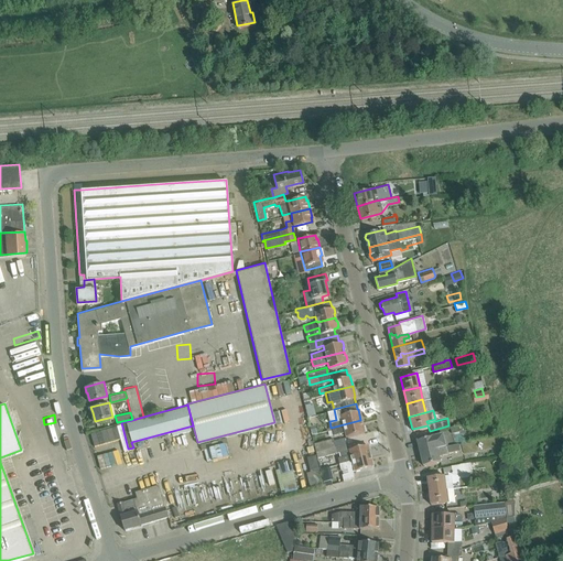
[(364,431),(360,420),(331,428),(333,433),(344,430),(345,435),(364,431)]
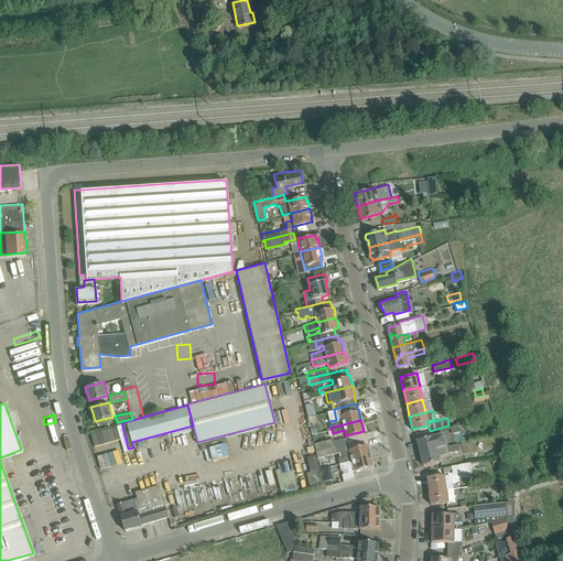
[(417,439),(420,452),(445,445),(445,444),(442,432),(417,439)]
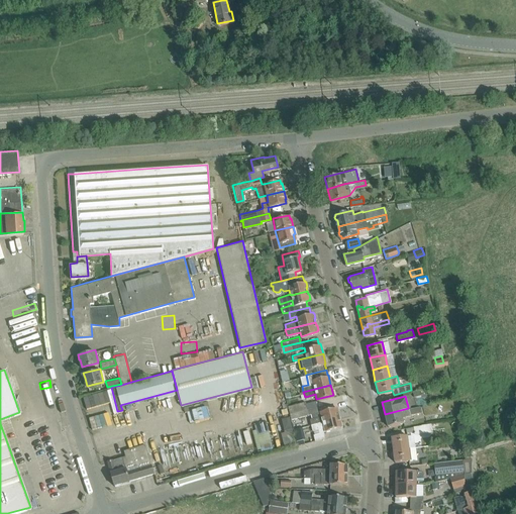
[(287,405),(289,412),(316,406),(314,399),(305,402),(304,400),(287,405)]
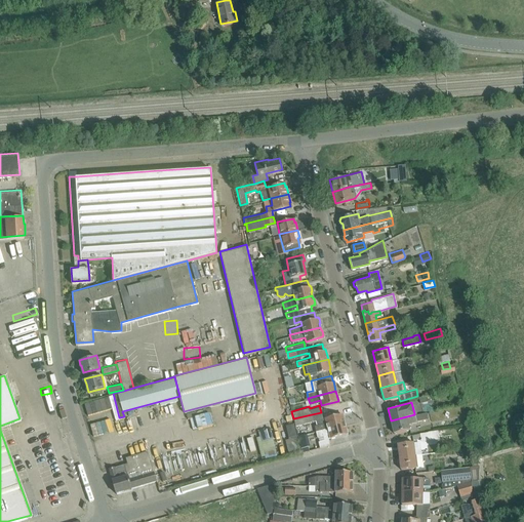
[(101,424),(113,420),(109,407),(97,410),(101,424)]
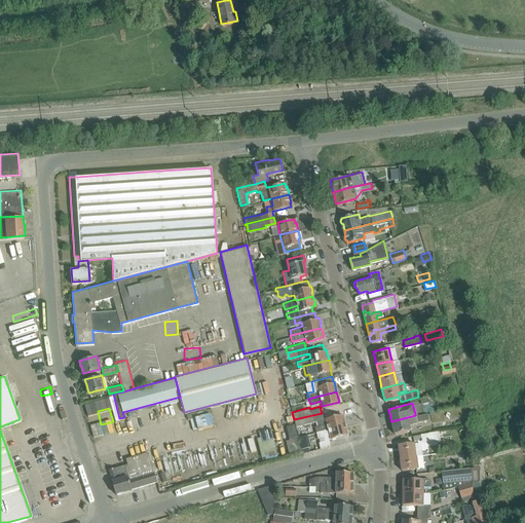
[(415,415),(391,421),(394,433),(410,428),(408,423),(417,421),(416,420),(426,418),(424,412),(415,414),(415,415)]
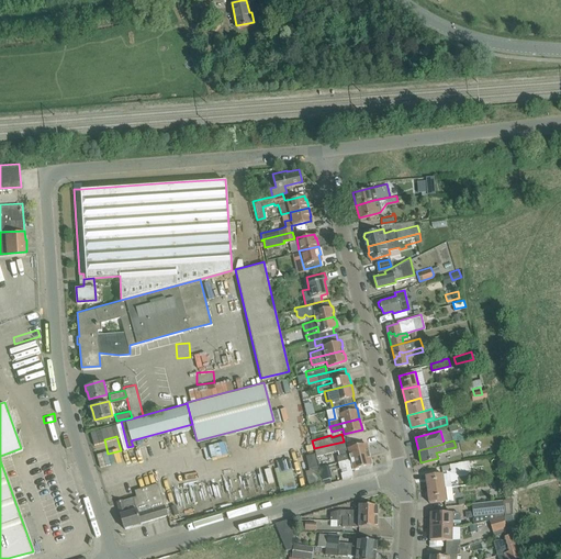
[(345,447),(344,442),(314,448),(315,455),(337,449),(338,454),(335,455),(337,460),(368,453),(366,442),(345,447)]
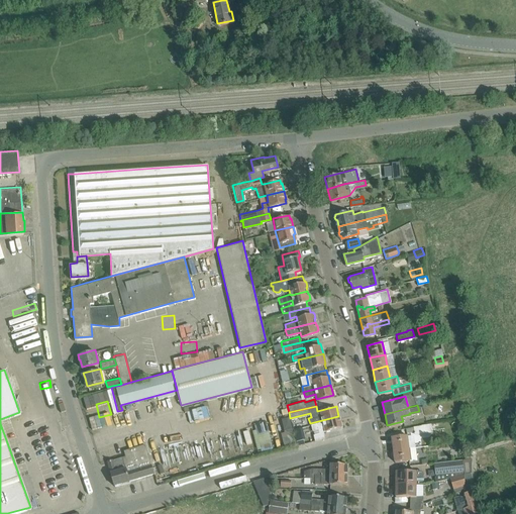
[(284,430),(292,428),(289,415),(281,417),(284,430)]
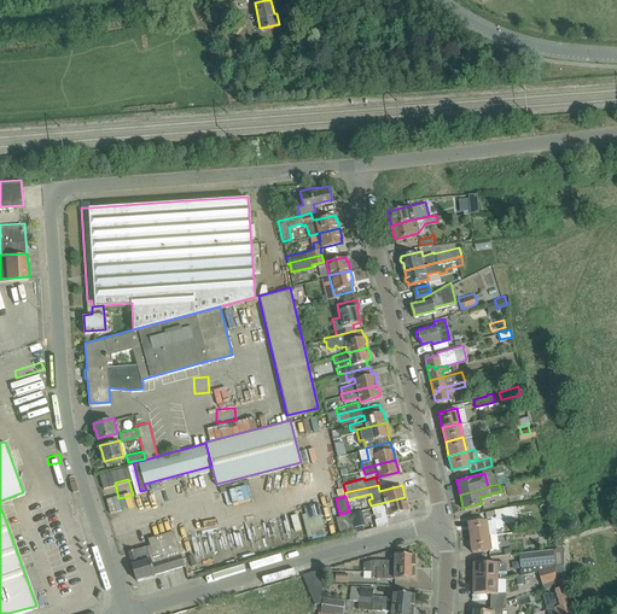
[(408,509),(405,497),(371,506),(372,513),(379,512),(380,516),(373,519),(376,525),(386,521),(385,514),(408,509)]
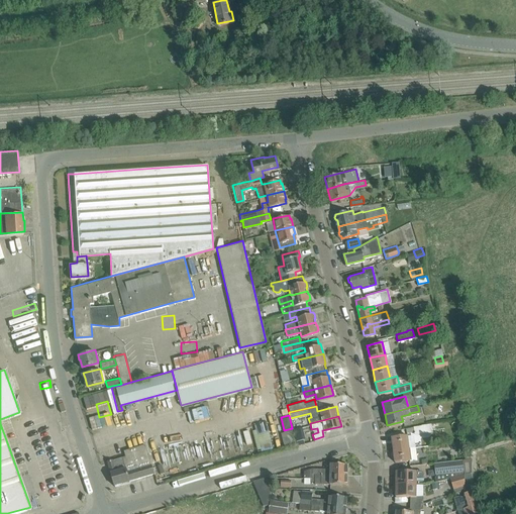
[(408,426),(405,427),(406,431),(409,430),(410,430),(412,430),(413,430),(413,432),(415,432),(430,429),(428,421),(412,425),(411,426),(411,425),(408,425),(408,426)]
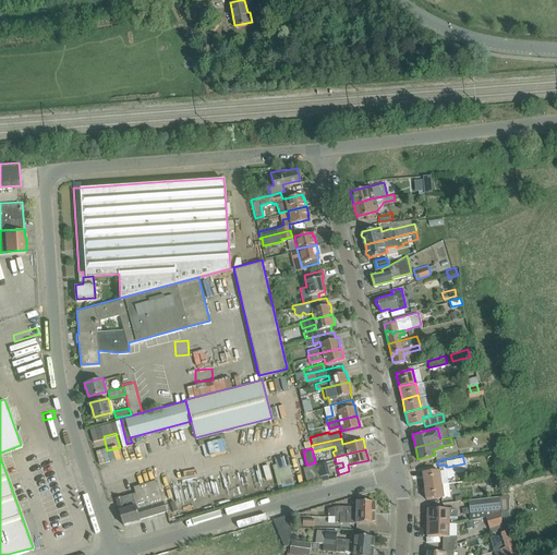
[(440,482),(439,469),(422,471),(424,484),(440,482)]
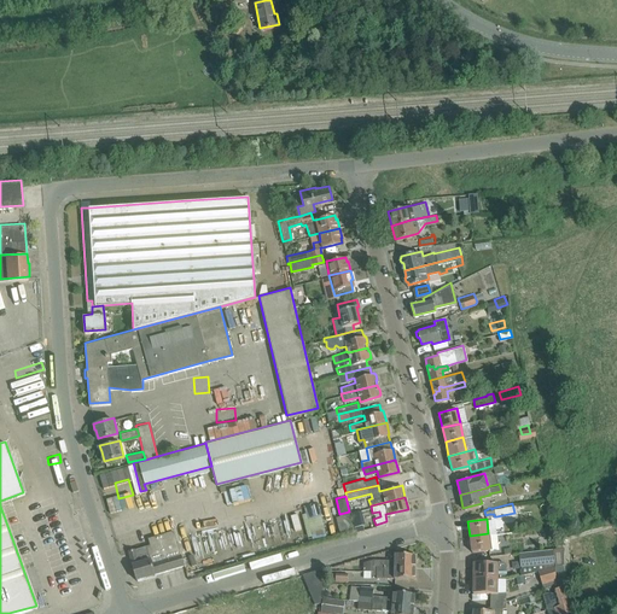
[(197,547),(188,520),(182,521),(190,548),(197,547)]
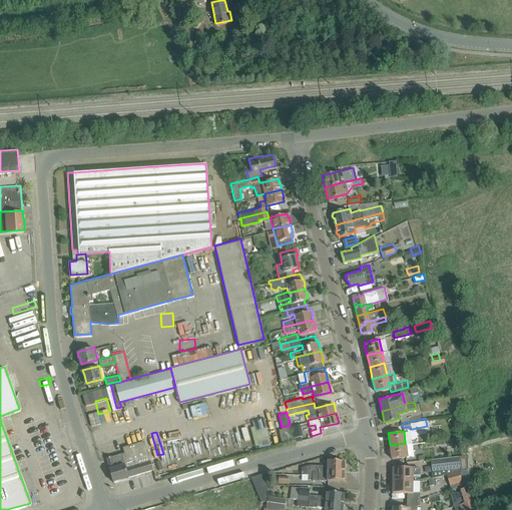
[(152,468),(144,440),(122,446),(124,452),(111,456),(111,455),(106,457),(113,481),(128,477),(127,475),(152,468)]
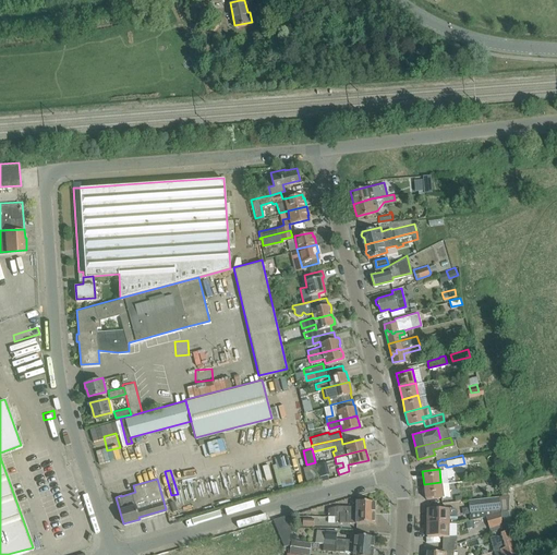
[(182,495),(186,493),(181,481),(177,483),(182,495)]
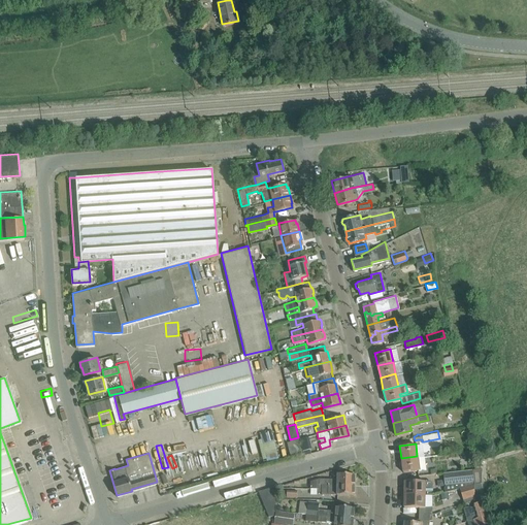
[(424,455),(417,456),(401,458),(402,470),(419,468),(425,467),(424,455)]
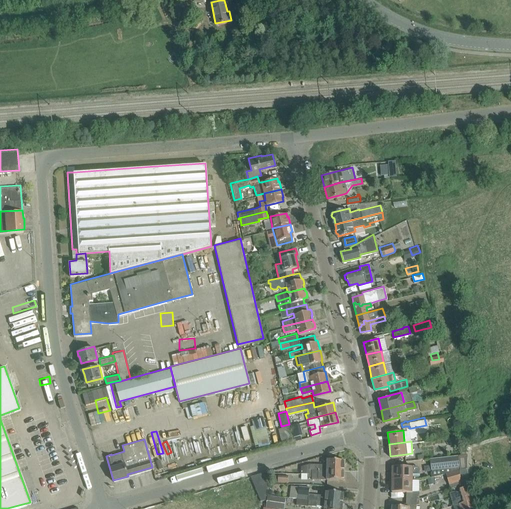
[(429,457),(430,469),(440,468),(440,473),(444,472),(444,471),(459,468),(459,465),(457,453),(429,457)]
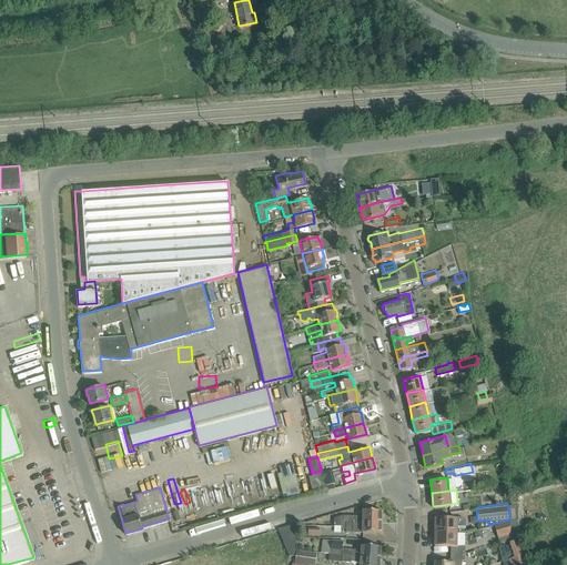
[(333,518),(333,524),(341,524),(342,524),(342,518),(381,521),(382,510),(362,508),(362,514),(342,513),(333,515),(333,518)]
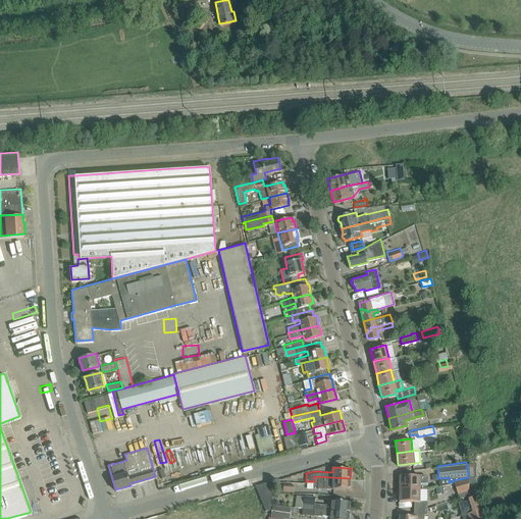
[(296,481),(296,472),(284,472),(284,481),(296,481)]
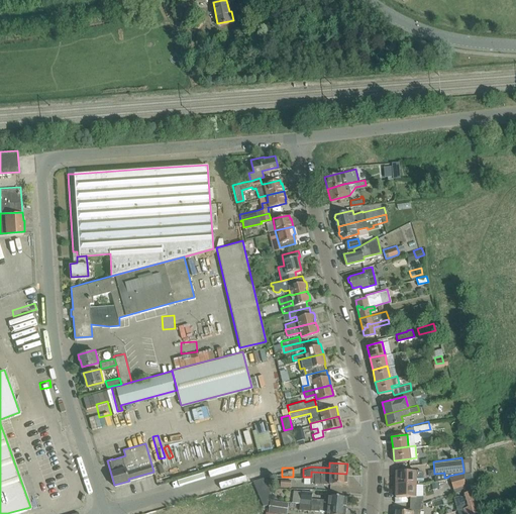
[(395,470),(395,483),(422,483),(422,472),(420,470),(416,470),(415,470),(395,470)]
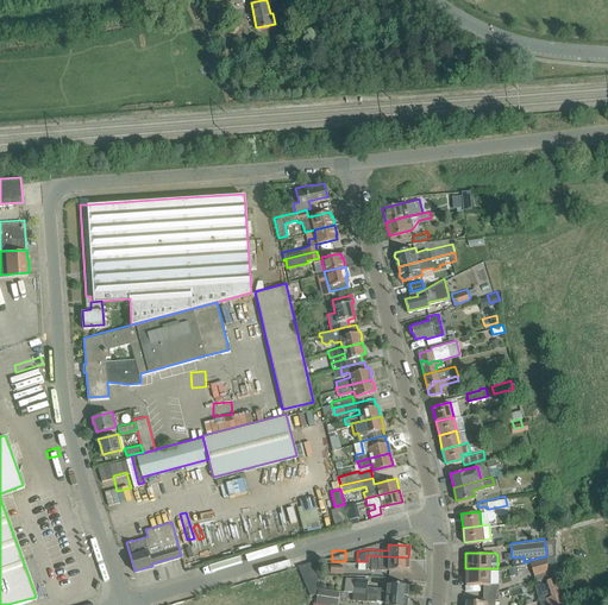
[(367,561),(365,561),(365,565),(370,565),(370,567),(377,567),(387,567),(387,568),(408,569),(408,558),(367,555),(367,561)]
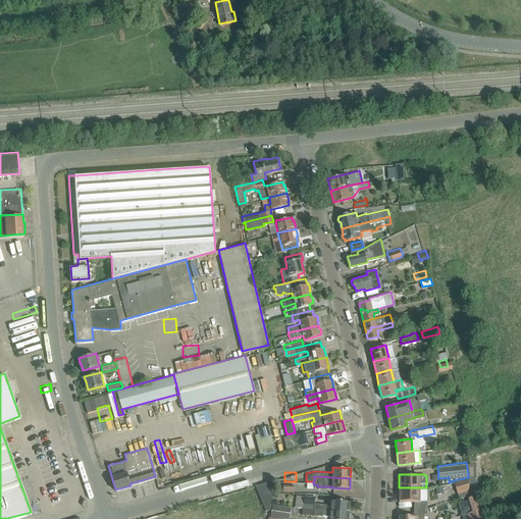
[(474,476),(468,477),(469,494),(471,492),(471,496),(467,497),(468,500),(467,501),(463,499),(457,501),(461,514),(483,508),(479,496),(480,496),(474,476)]
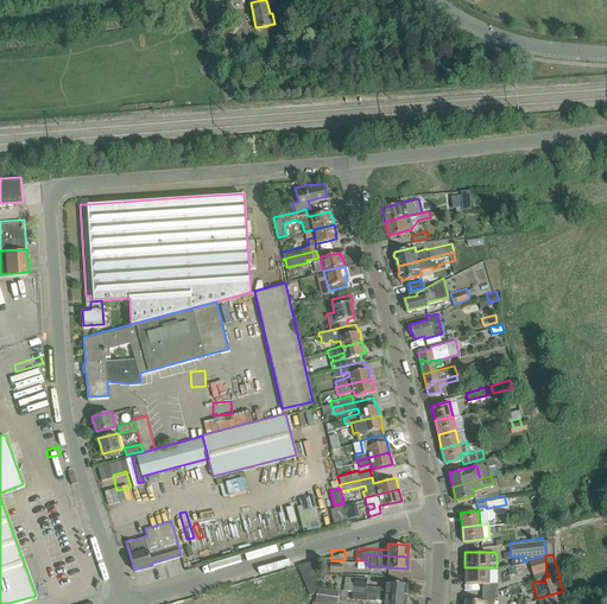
[(547,574),(545,555),(528,559),(528,560),(533,578),(547,574)]
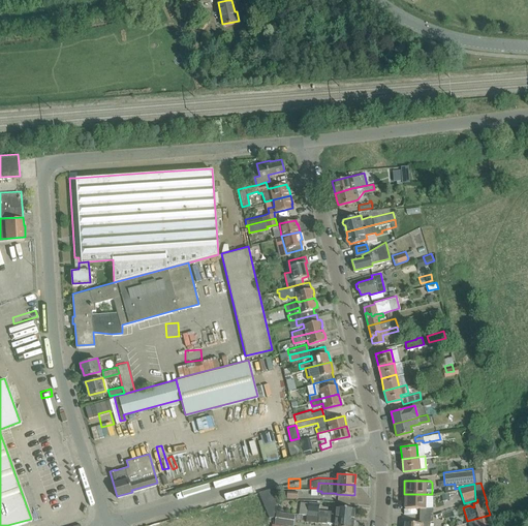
[(273,516),(277,489),(278,485),(258,491),(269,516),(273,516)]
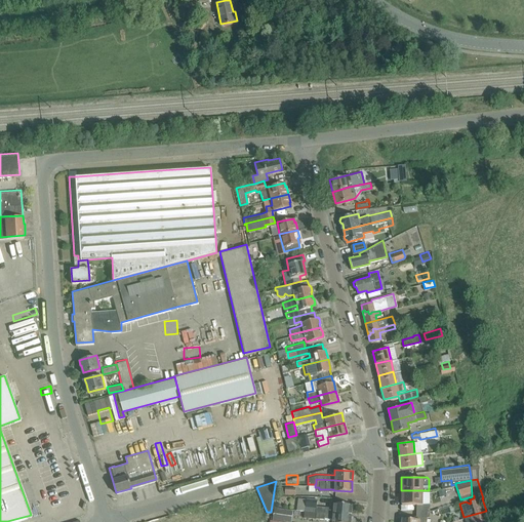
[(429,490),(401,490),(401,503),(415,503),(415,509),(430,509),(430,503),(429,490)]
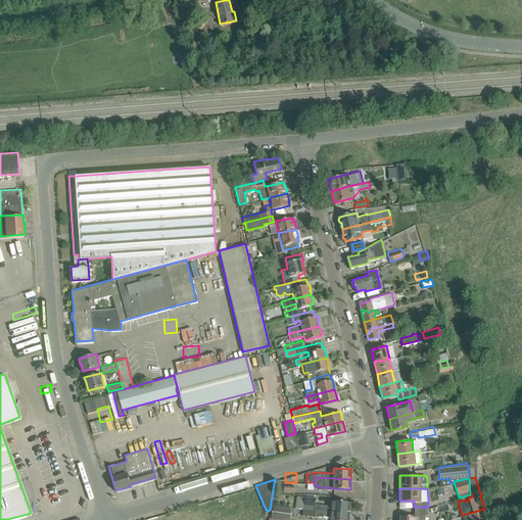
[(294,506),(298,507),(301,507),(301,508),(349,512),(350,502),(332,500),(332,505),(315,503),(315,497),(296,494),(294,506)]
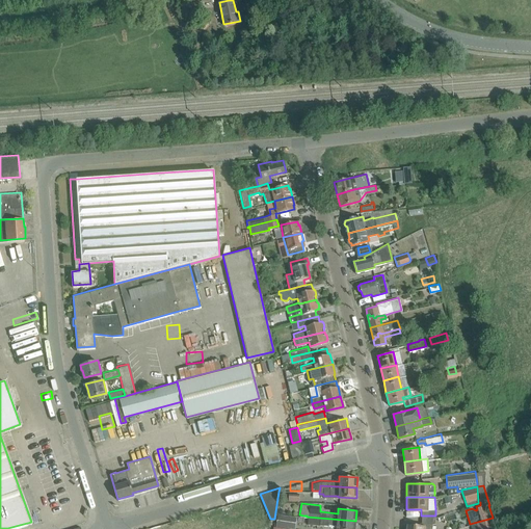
[(296,516),(277,512),(275,525),(294,527),(296,516)]
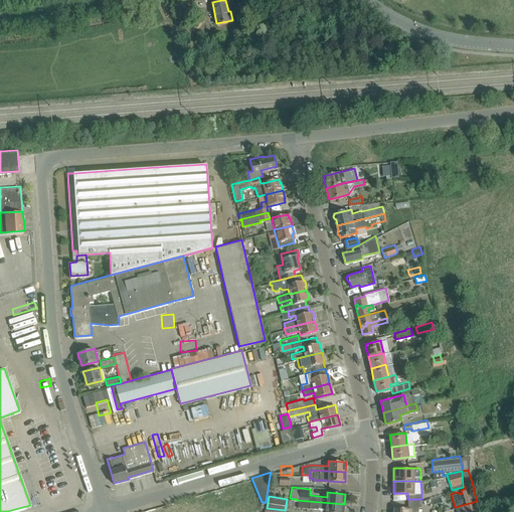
[(343,511),(344,504),(297,500),(297,499),(294,499),(293,503),(297,503),(297,506),(309,507),(318,508),(318,506),(326,507),(325,511),(343,511)]
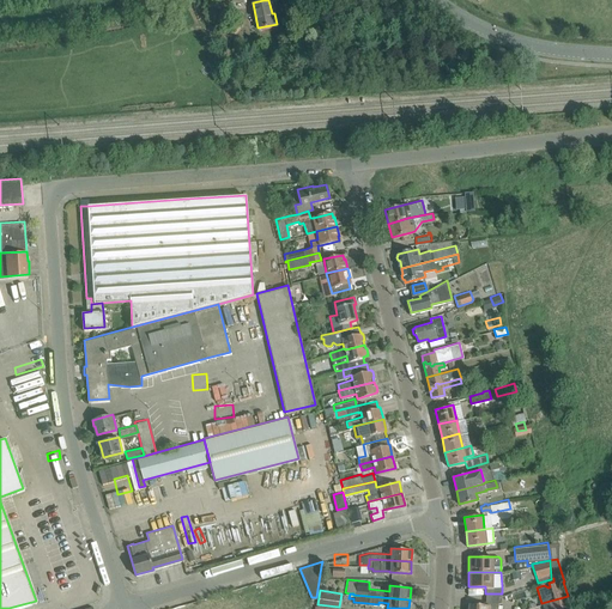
[(497,608),(498,602),(502,601),(502,594),(485,594),(485,601),(476,601),(476,604),(468,603),(467,608),(497,608)]
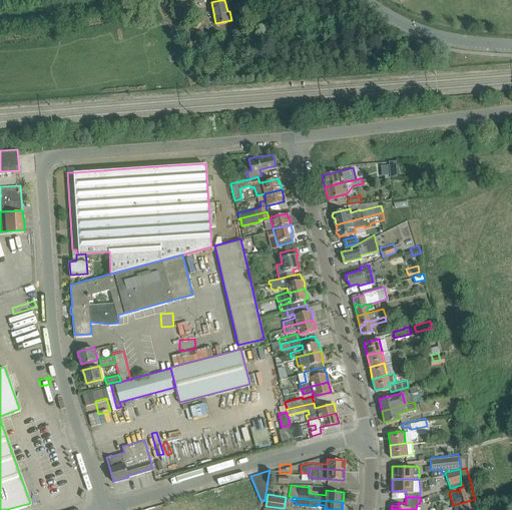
[(478,509),(475,499),(453,505),(454,509),(478,509)]
